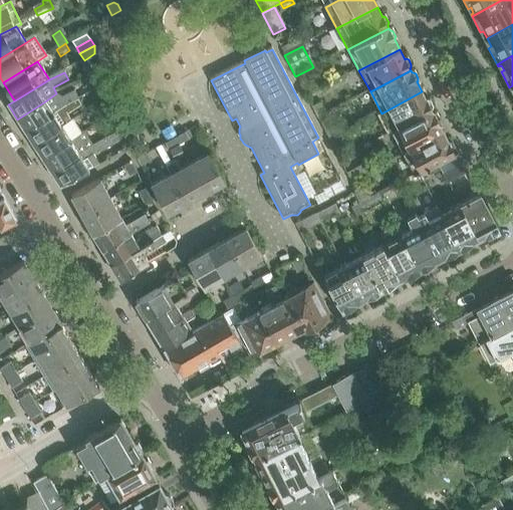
[(45,101),(17,119),(26,133),(63,109),(78,100),(79,100),(75,90),(59,99),(56,93),(45,101)]
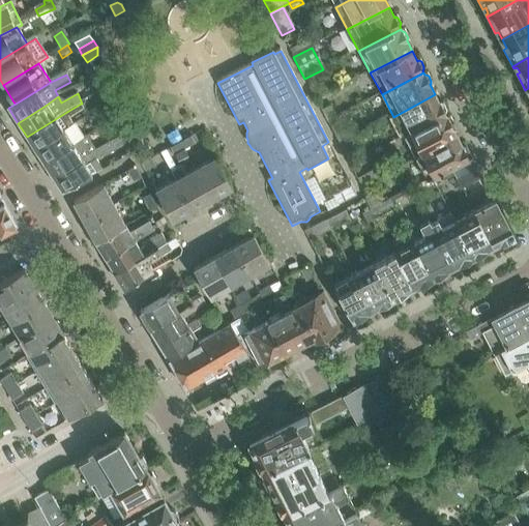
[(446,113),(447,111),(444,106),(441,105),(440,105),(435,94),(393,117),(405,139),(447,117),(445,114),(446,113)]
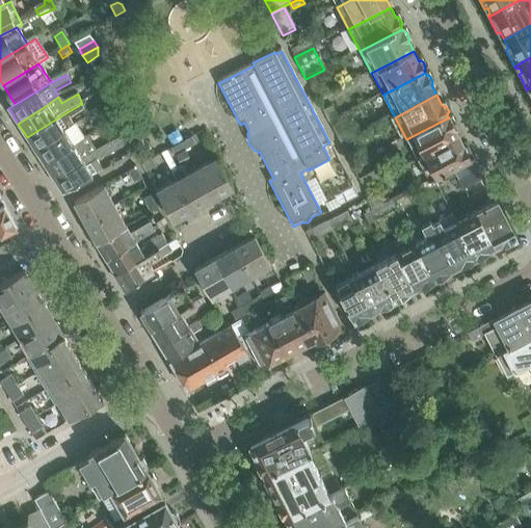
[(65,113),(27,137),(36,152),(64,133),(74,127),(71,122),(85,111),(81,104),(65,113)]
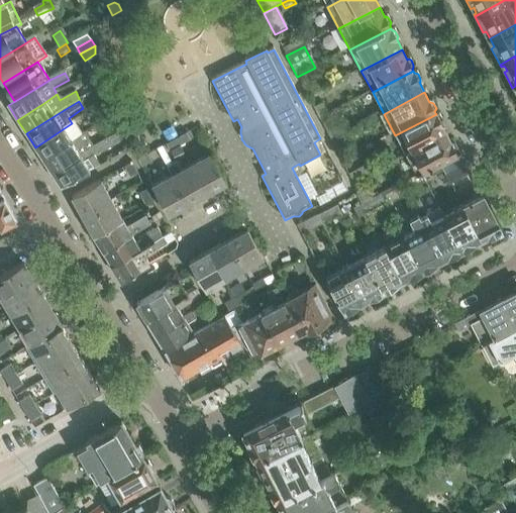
[(112,101),(102,106),(110,120),(112,119),(121,114),(112,101)]
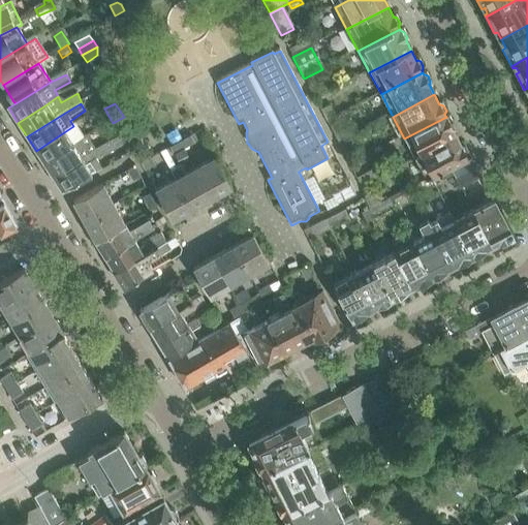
[(124,117),(115,122),(121,132),(130,127),(124,117)]
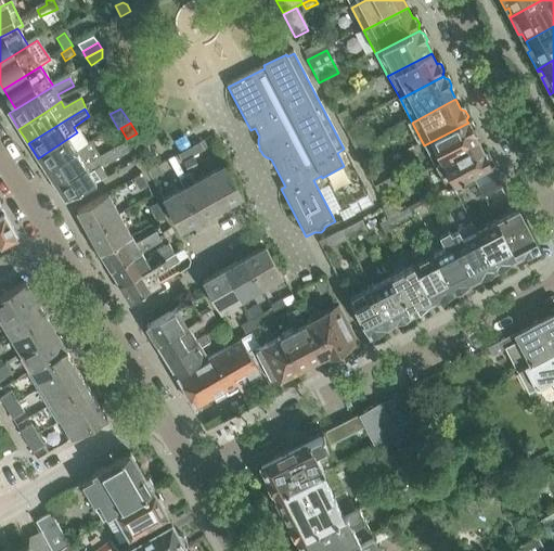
[(468,123),(424,145),(436,168),(480,144),(474,133),(475,133),(476,130),(473,125),(469,124),(469,125),(468,123)]
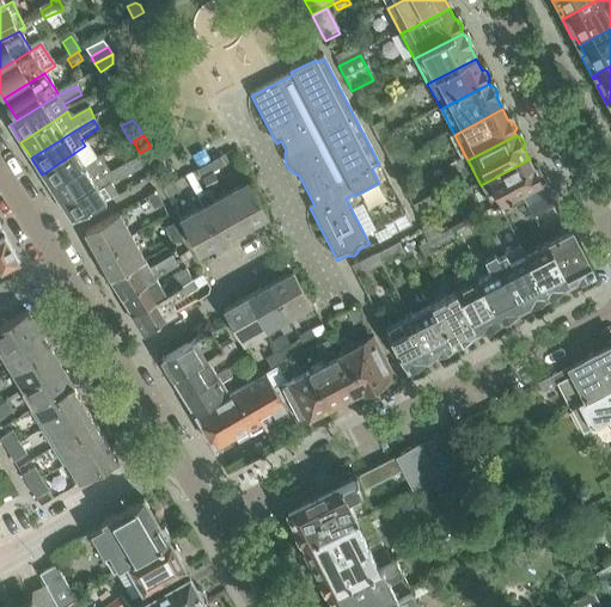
[(74,153),(42,175),(52,190),(96,163),(85,146),(74,153)]
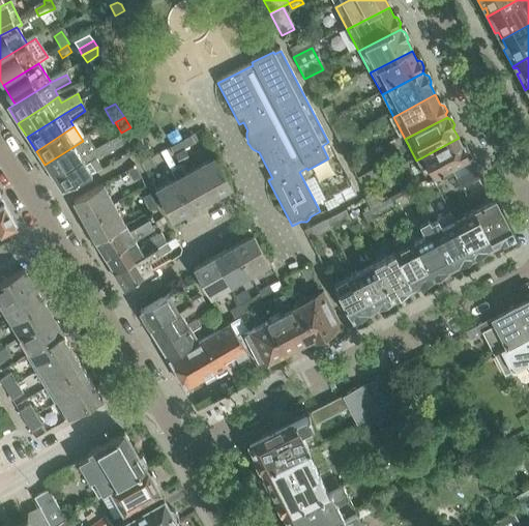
[(54,179),(97,151),(88,138),(83,141),(45,165),(54,179)]
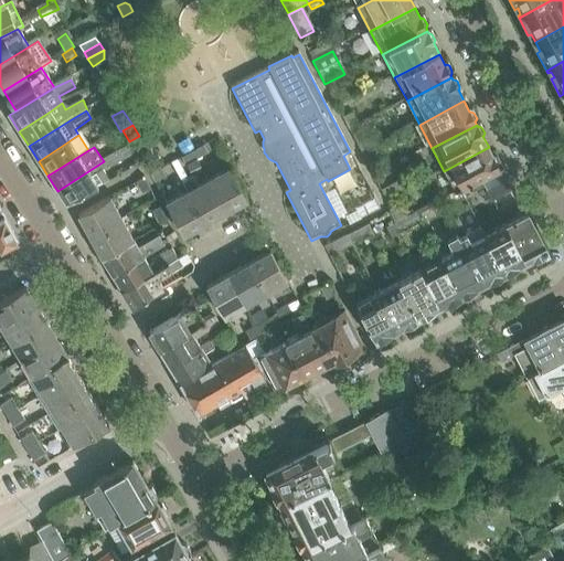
[(104,161),(57,191),(67,207),(72,203),(99,189),(109,182),(105,173),(124,162),(135,156),(129,147),(118,154),(118,152),(104,161)]
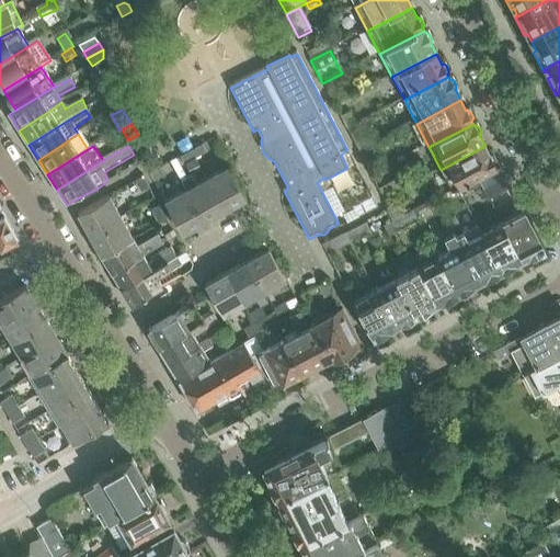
[(204,146),(193,152),(196,160),(208,154),(204,146)]
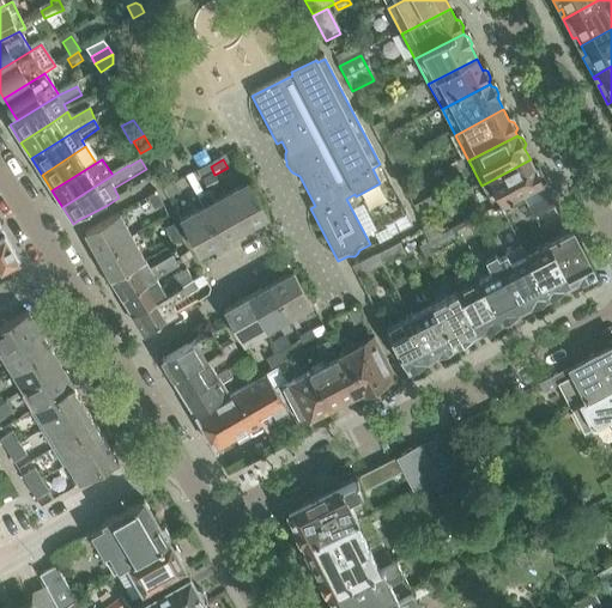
[(531,159),(482,186),(495,211),(502,207),(522,196),(546,183),(540,172),(537,171),(531,159)]
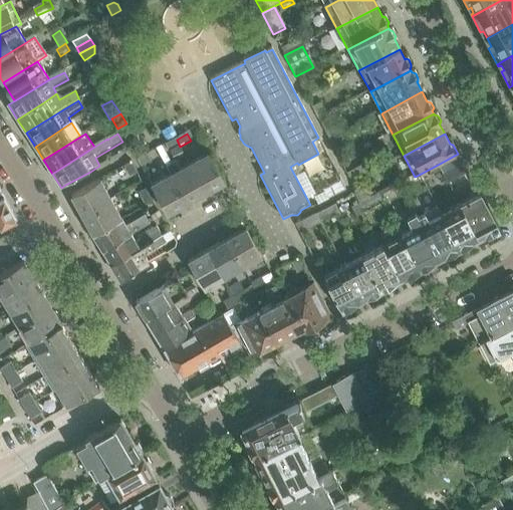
[(177,140),(166,146),(170,153),(180,147),(177,140)]
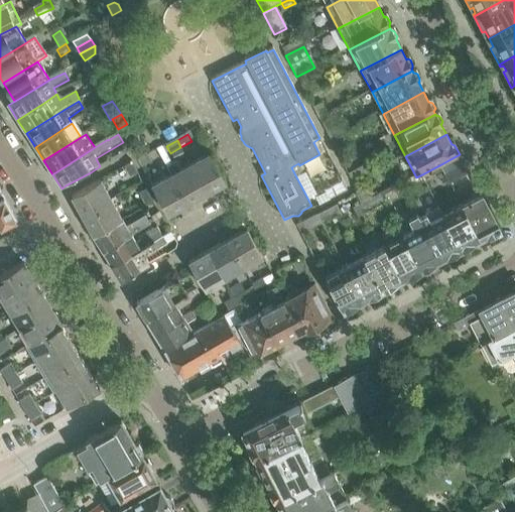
[(460,154),(439,165),(442,170),(449,184),(470,173),(460,154)]
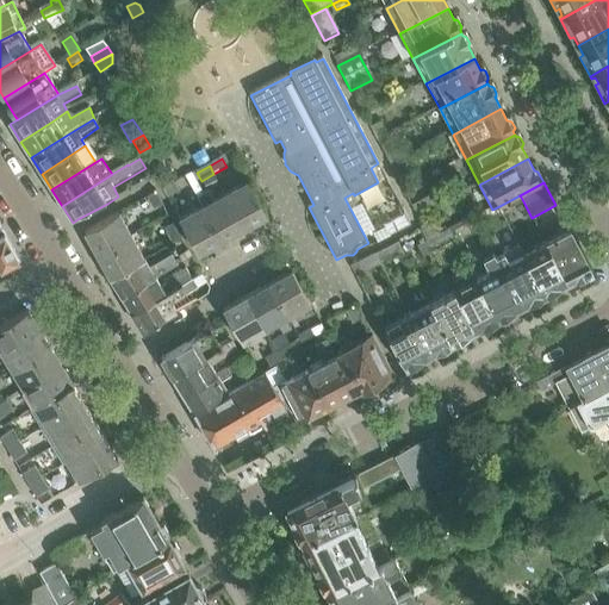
[(175,185),(163,191),(168,199),(180,193),(175,185)]
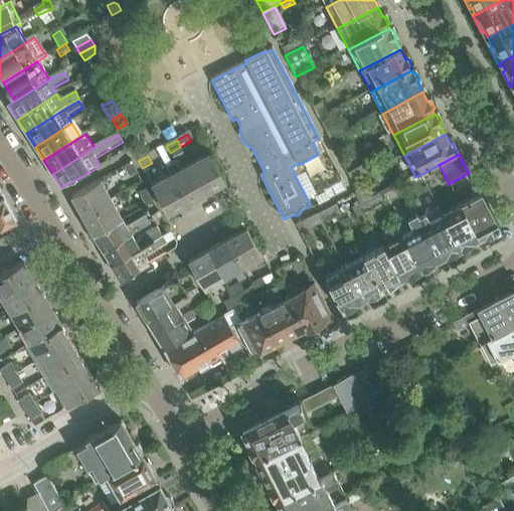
[(210,156),(191,166),(207,195),(223,185),(226,184),(210,156)]
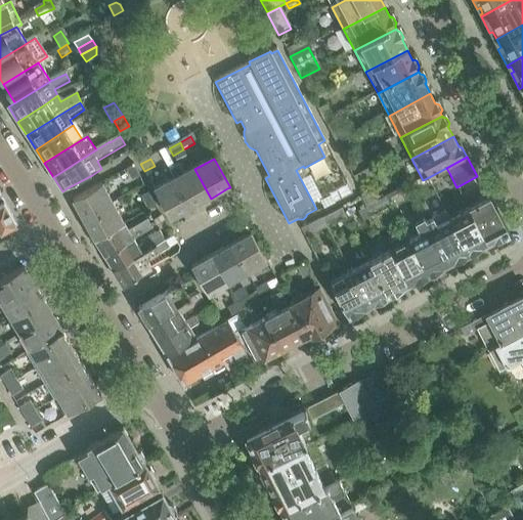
[(179,166),(170,171),(175,180),(190,209),(211,199),(194,169),(184,175),(179,166)]
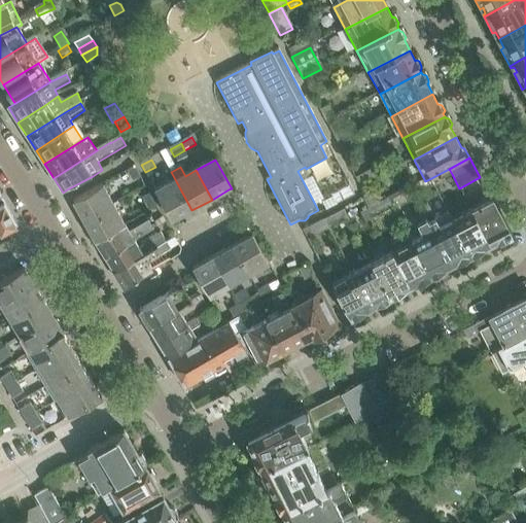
[(136,168),(129,172),(134,183),(141,179),(136,168)]
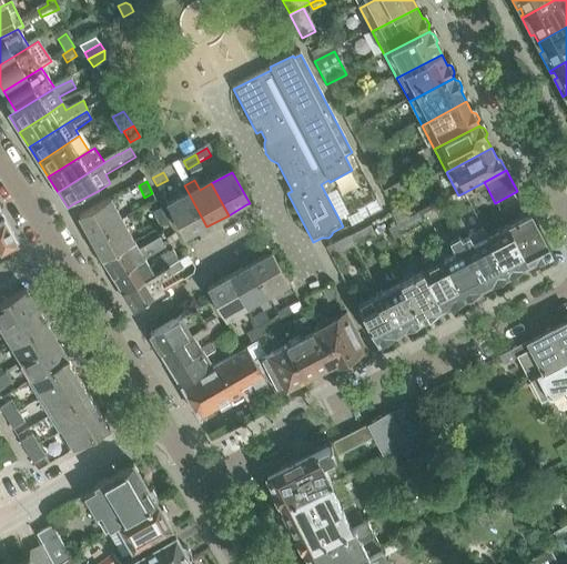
[(484,182),(465,192),(471,203),(477,200),(478,192),(487,188),(484,182)]
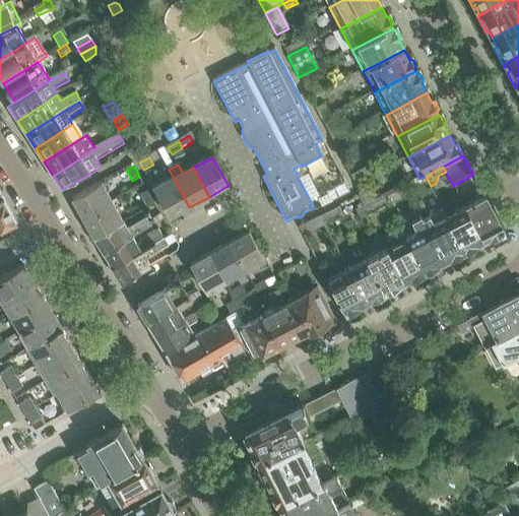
[(174,179),(153,190),(170,218),(189,207),(174,179)]
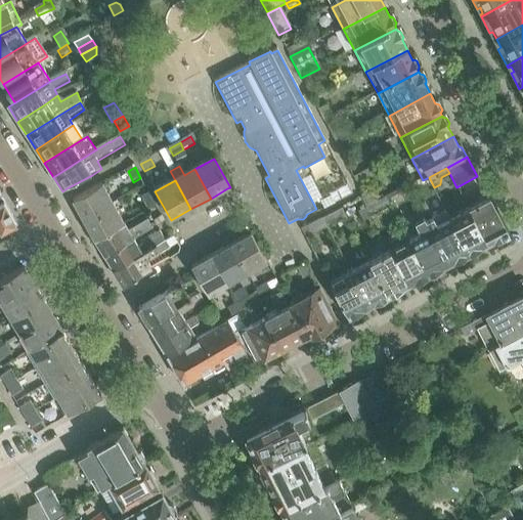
[(102,185),(74,201),(85,221),(114,205),(102,185)]
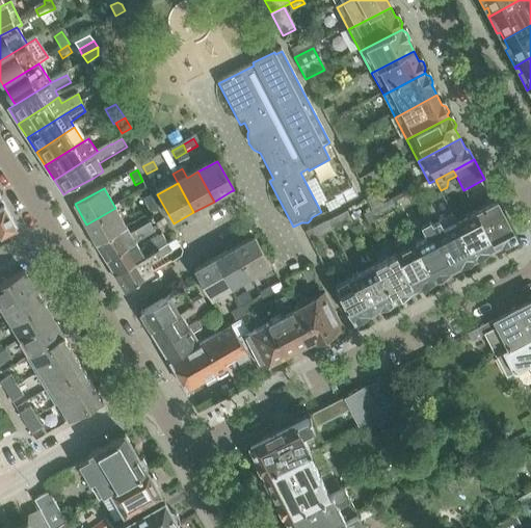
[(152,198),(144,202),(151,212),(158,208),(152,198)]
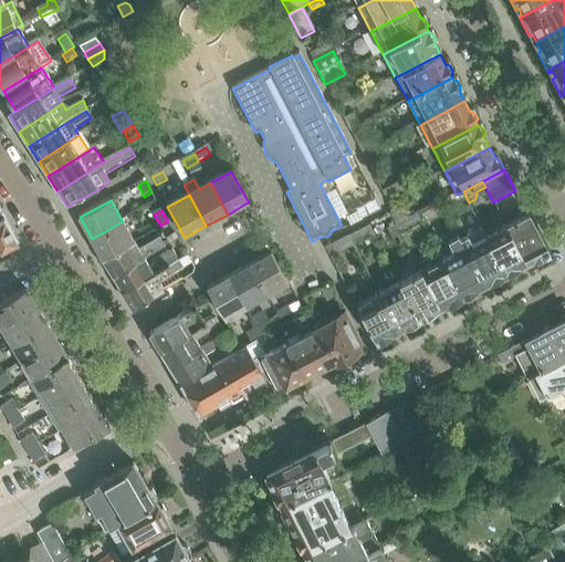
[(0,253),(2,253),(18,245),(6,220),(0,211),(0,253)]
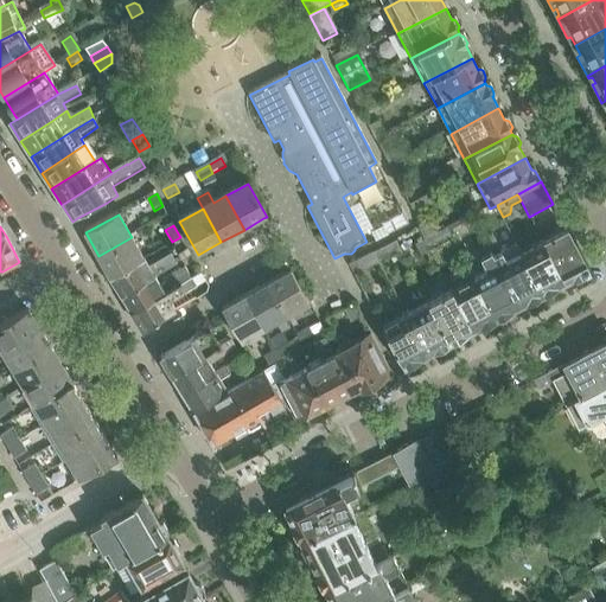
[(440,235),(420,226),(420,228),(420,230),(420,231),(420,232),(425,242),(431,253),(453,239),(448,230),(440,235)]
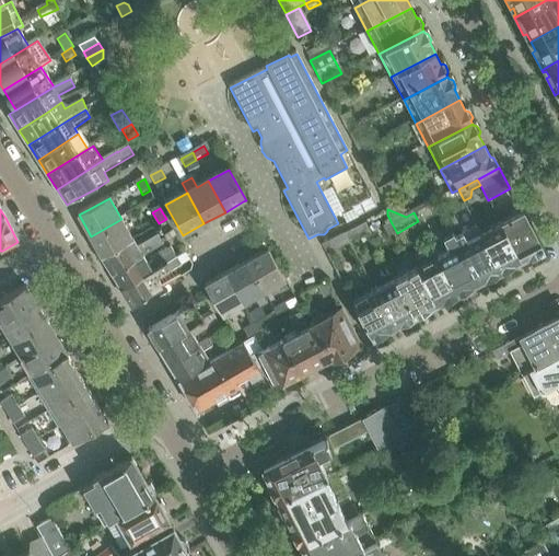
[(501,226),(522,264),(532,258),(534,262),(543,257),(540,254),(544,252),(523,213),(501,226)]
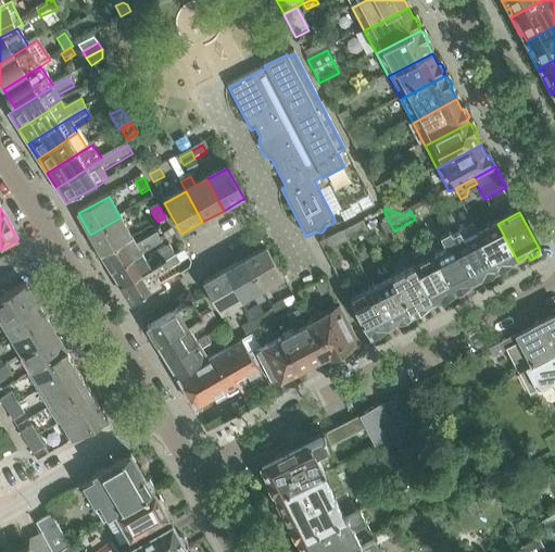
[(121,217),(90,235),(101,256),(131,239),(121,217)]
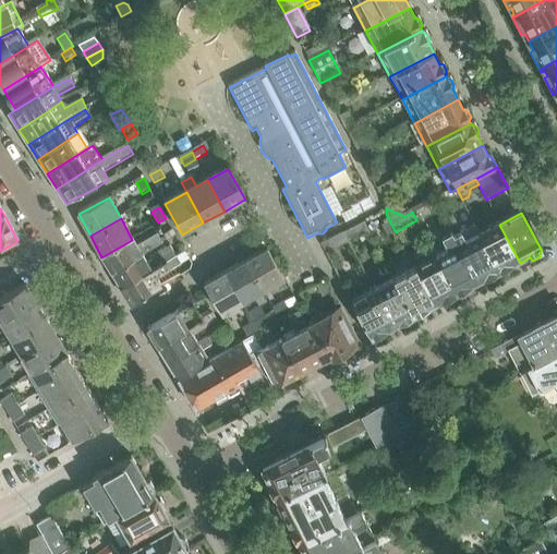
[(390,223),(383,227),(390,241),(398,237),(396,232),(390,223)]
